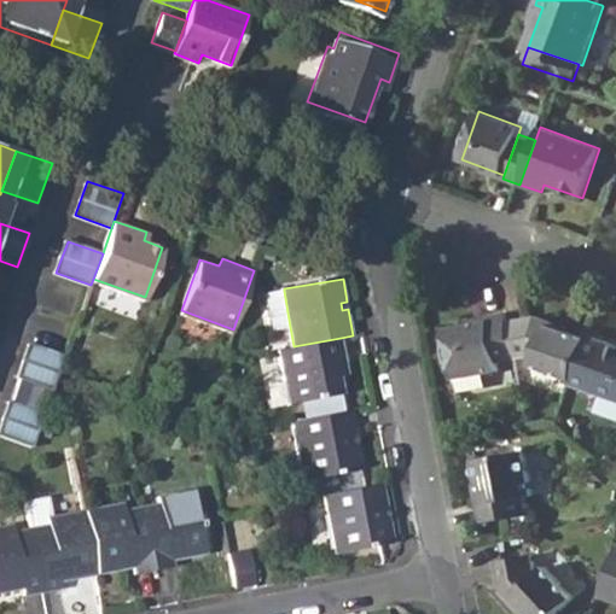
[(265,294),(272,331),(290,327),(284,291),(265,294)]
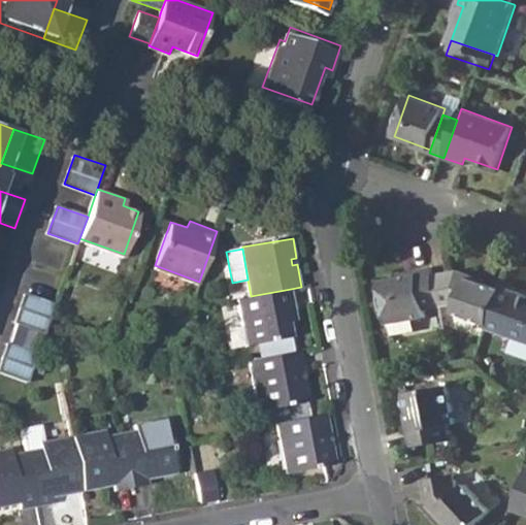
[(390,321),(426,315),(425,307),(441,304),(435,272),(434,265),(418,268),(419,273),(402,276),(382,280),(390,321)]
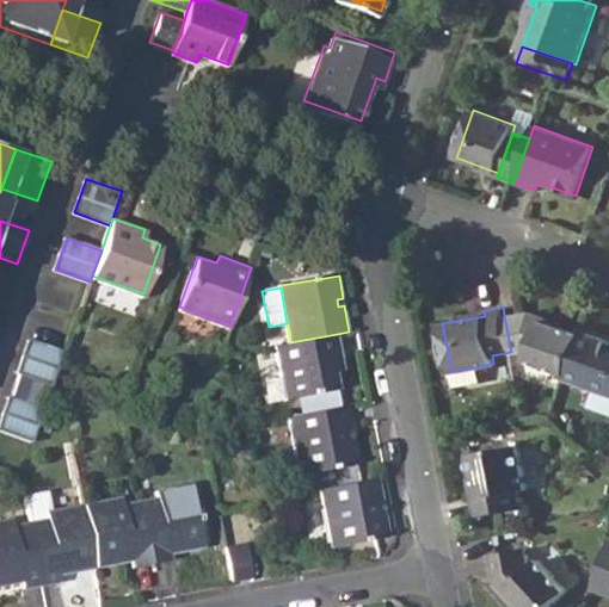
[(530,359),(568,372),(583,333),(563,326),(543,319),(545,315),(530,310),(504,315),(511,352),(526,348),(534,352),(530,359)]
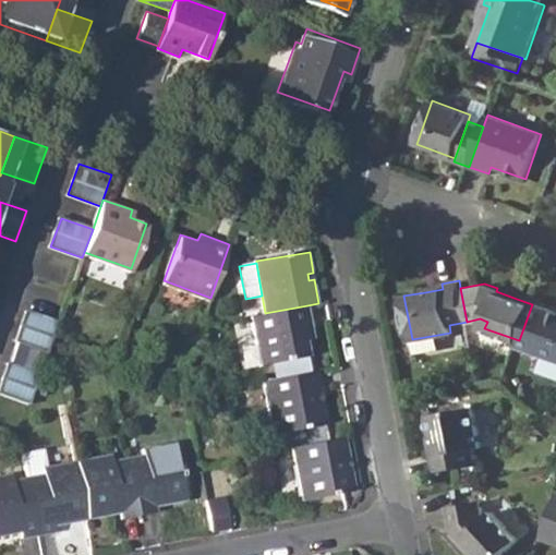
[(514,293),(497,288),(496,291),(514,298),(514,293)]
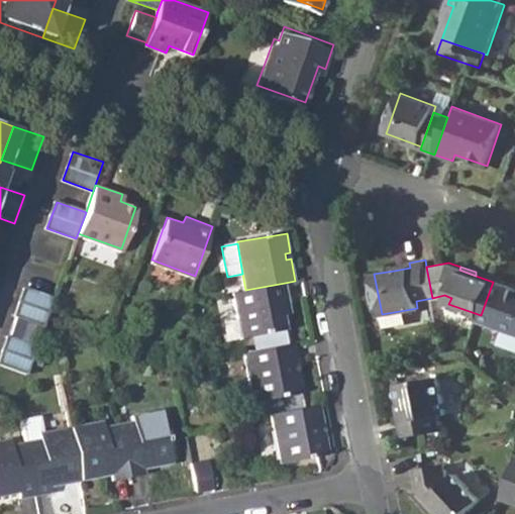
[(480,318),(514,329),(514,284),(495,278),(493,282),(481,315),(480,318)]
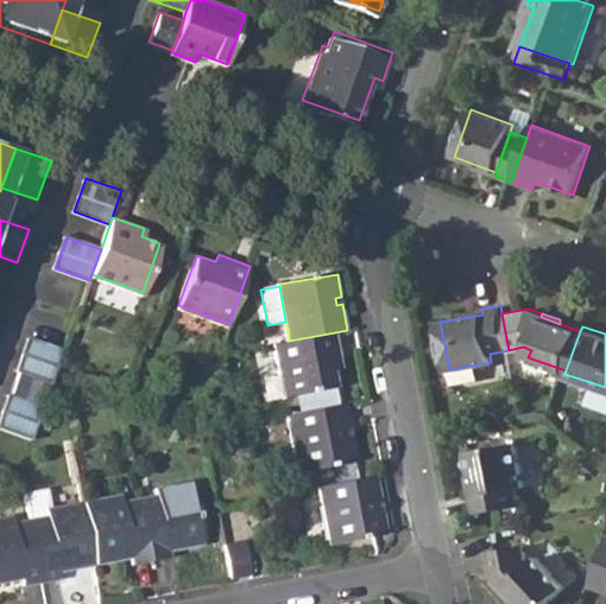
[(342,369),(335,332),(289,341),(275,343),(285,395),(338,387),(334,370),(342,369)]
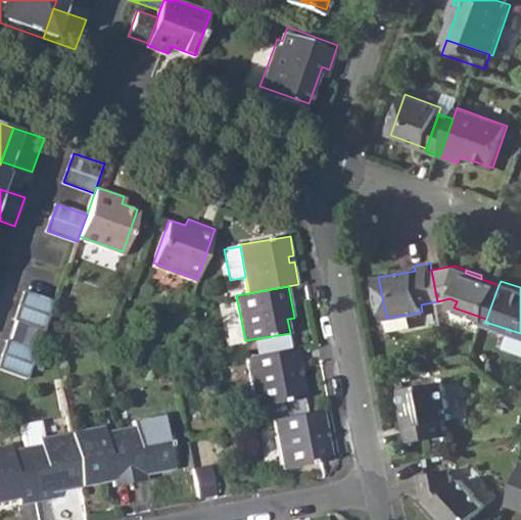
[(20,319),(47,328),(52,315),(56,301),(29,292),(20,319)]
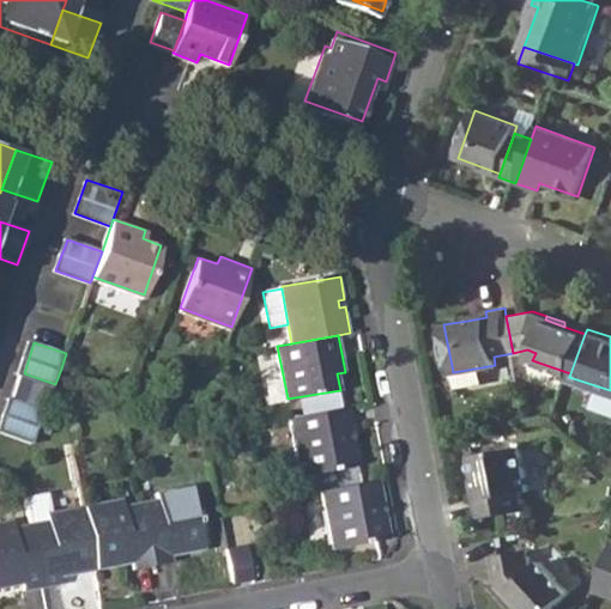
[(2,430),(36,442),(48,408),(14,397),(2,430)]
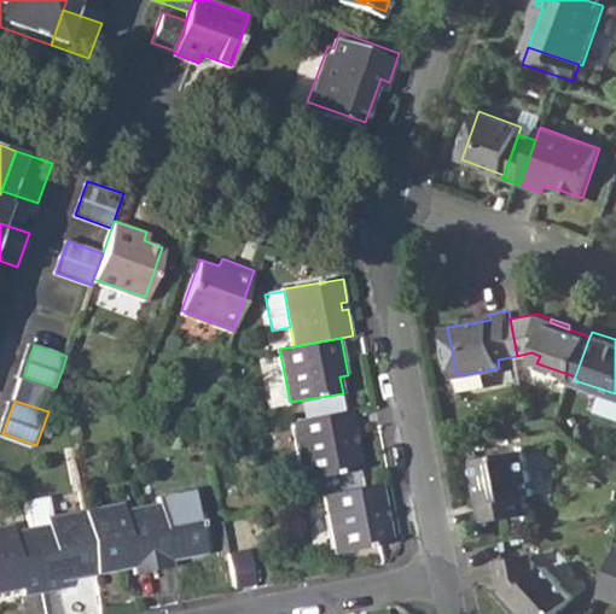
[(290,425),(300,483),(359,473),(355,448),(349,448),(348,439),(354,438),(349,414),(290,425)]
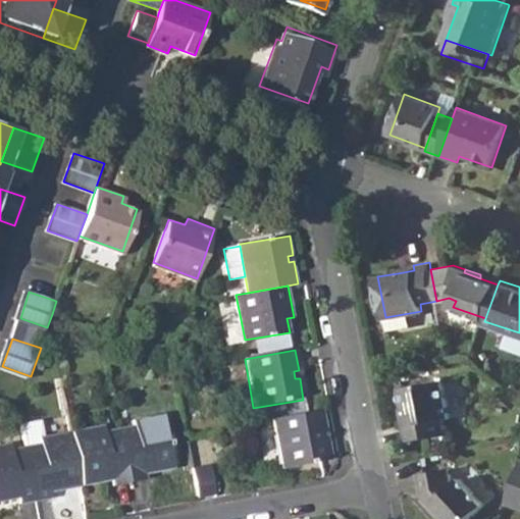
[(445,380),(402,387),(405,408),(408,424),(405,425),(407,440),(447,433),(445,419),(453,417),(445,380)]
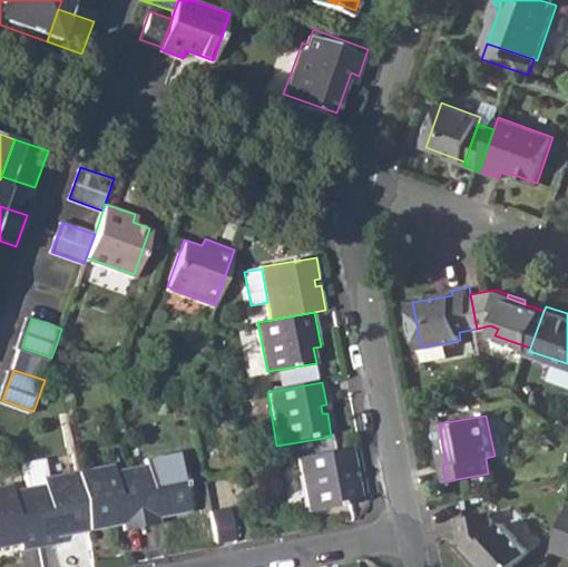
[(361,502),(356,480),(351,482),(349,470),(355,469),(351,450),(299,459),(307,512),(361,502)]
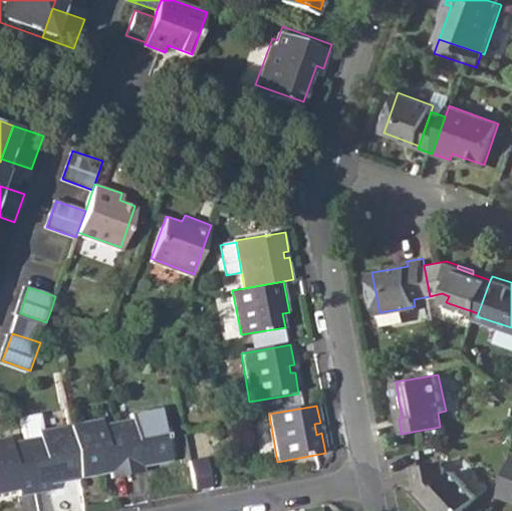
[(120,423),(130,474),(147,471),(143,454),(151,453),(153,463),(174,459),(165,407),(135,412),(135,420),(120,423)]
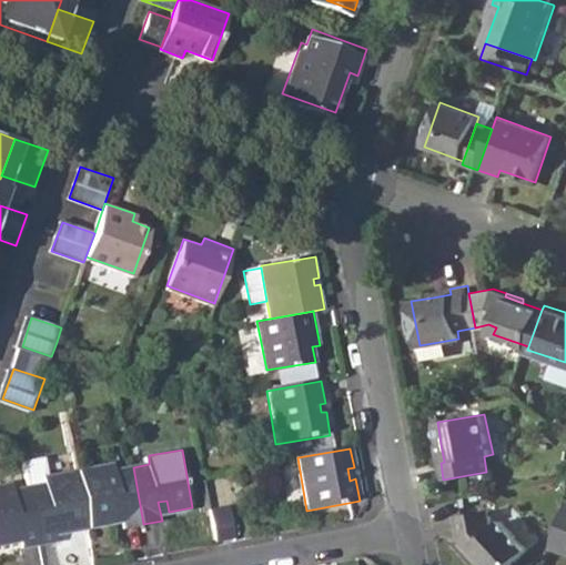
[(41,543),(59,540),(56,521),(63,520),(66,530),(90,526),(79,468),(50,474),(47,456),(27,460),(31,485),(41,543)]
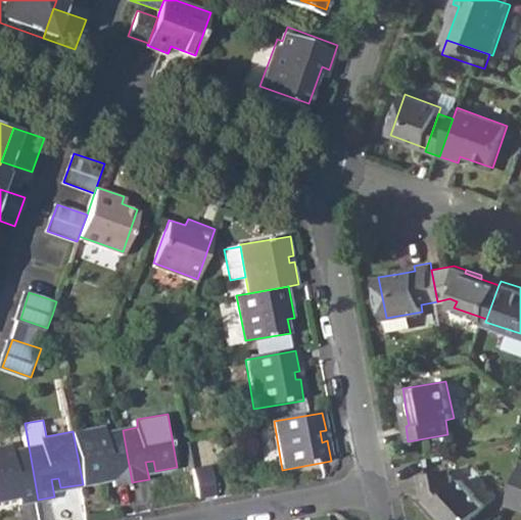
[(113,468),(116,484),(132,482),(123,430),(106,432),(105,426),(73,431),(83,484),(108,479),(107,469),(113,468)]
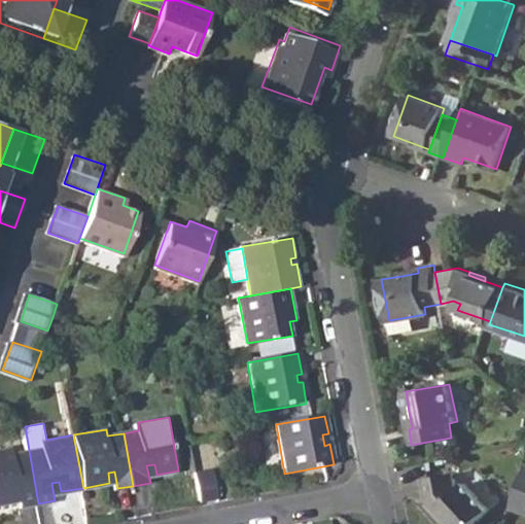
[(20,489),(23,505),(38,503),(29,450),(13,453),(12,445),(0,447),(0,502),(14,500),(12,490),(20,489)]
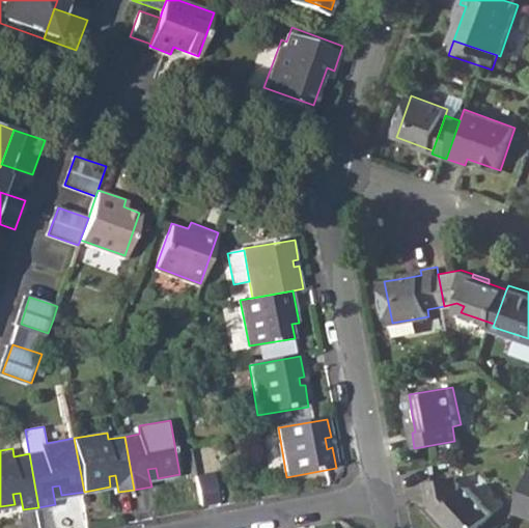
[(215,472),(198,475),(203,504),(220,502),(215,472)]
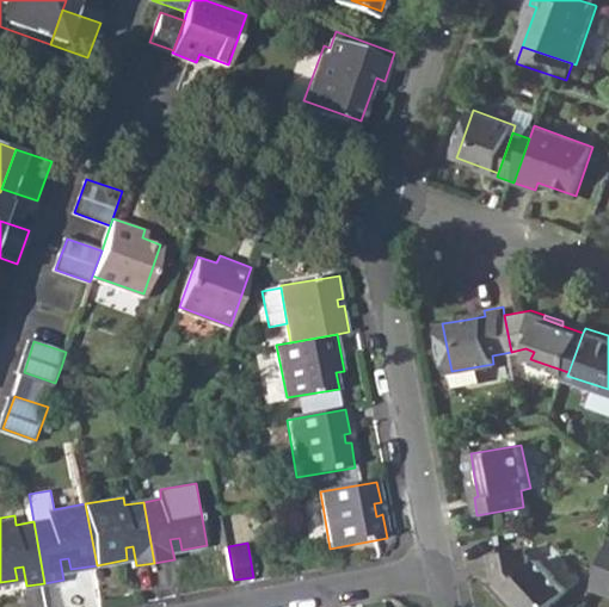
[(549,606),(570,588),(541,557),(534,565),(529,562),(527,546),(490,553),(494,581),(506,592),(511,587),(523,600),(529,606),(549,606)]
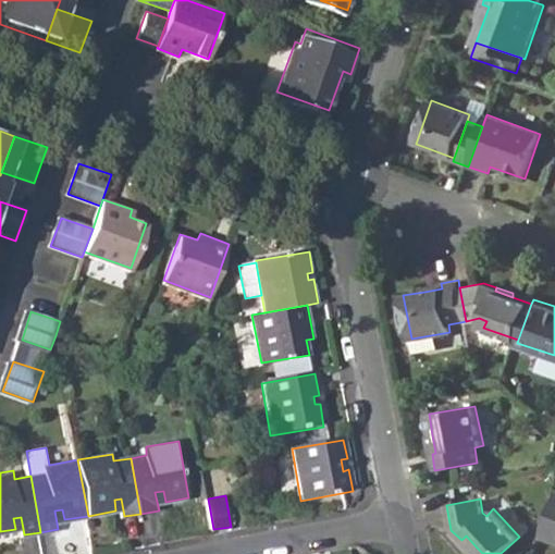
[(554,506),(544,537),(554,540),(554,506)]
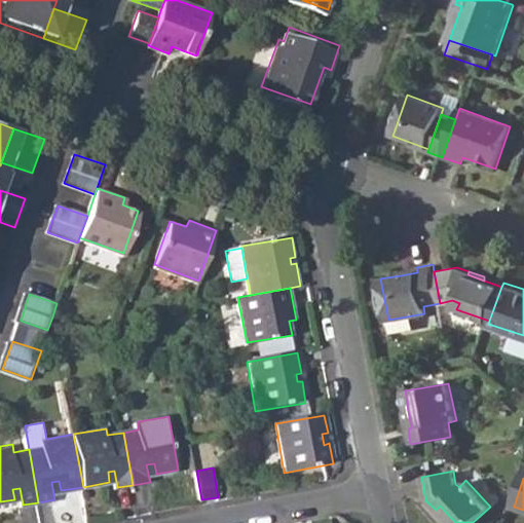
[(436,510),(446,520),(450,517),(440,506),(436,510)]
